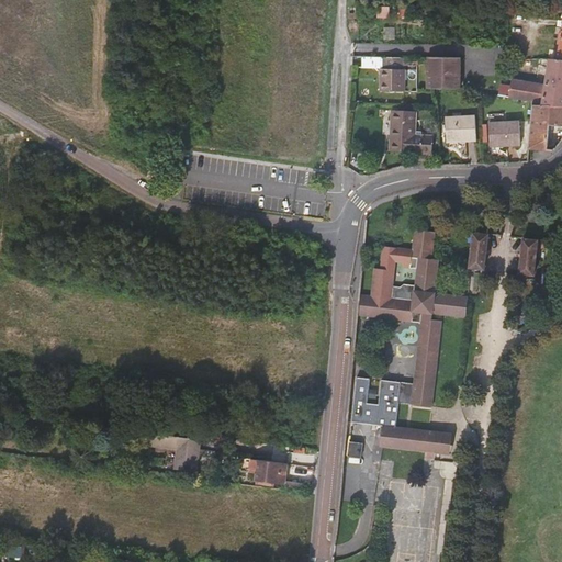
[(404,66),(404,57),(388,57),(382,57),(382,58),(382,68),(382,69),(381,69),(381,91),(405,91),(405,69),(404,69),(404,66)]
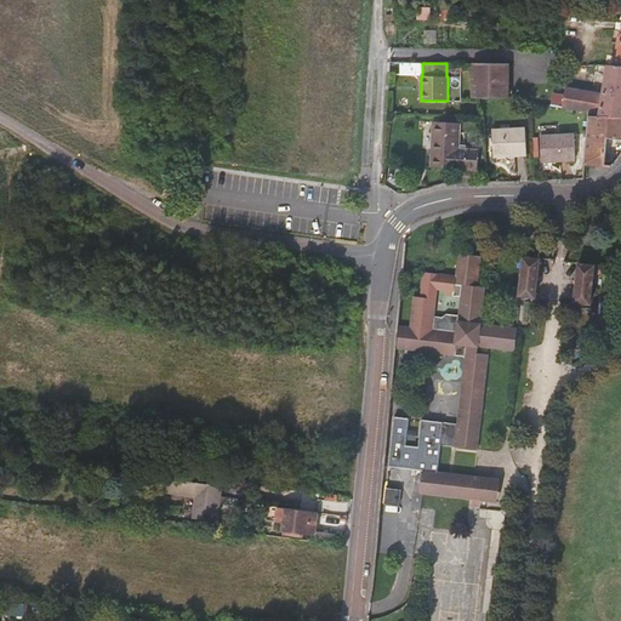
[(472,69),(472,63),(446,63),(446,73),(462,73),(461,70),(467,72),(467,69),(472,69)]
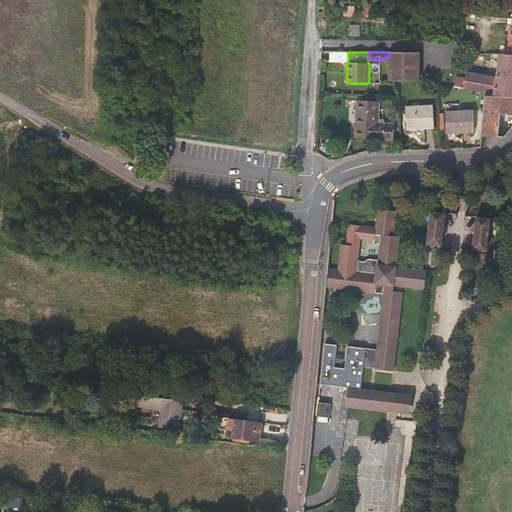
[(389,52),(389,57),(389,81),(398,81),(420,81),(420,53),(389,52)]
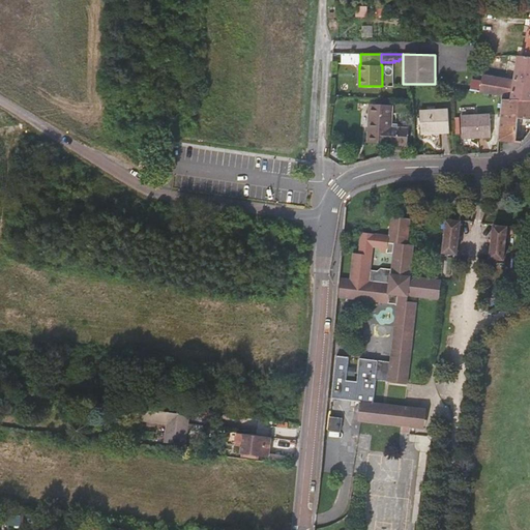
[(360,64),(360,55),(343,55),(343,64),(360,64)]
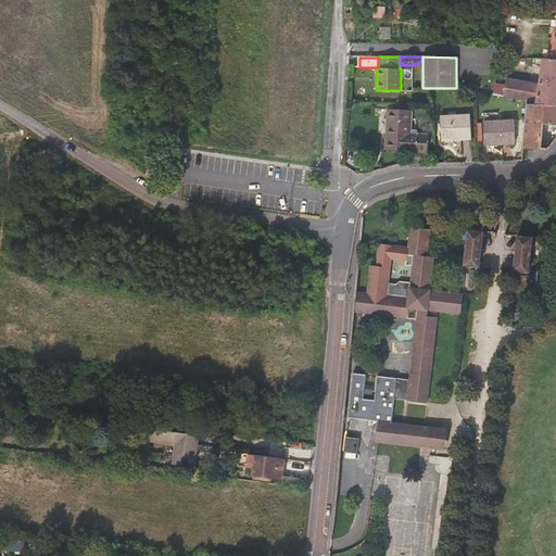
[(555,60),(552,60),(544,59),(540,84),(506,78),(504,88),(494,86),(493,95),(514,98),(527,100),(527,104),(555,104),(555,60)]
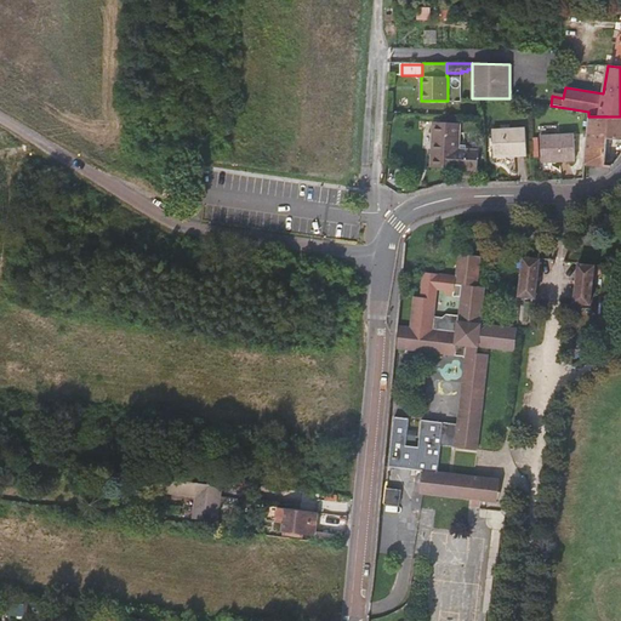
[(620,117),(588,117),(586,164),(604,166),(607,137),(620,138),(620,117)]
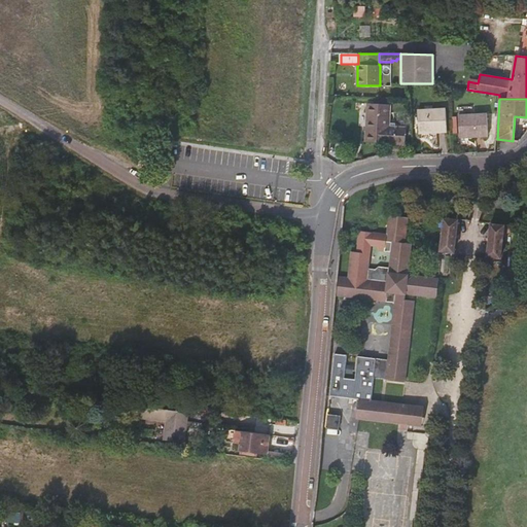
[(391,104),(373,103),(372,110),(366,110),(364,141),(405,144),(406,129),(389,129),(391,104)]
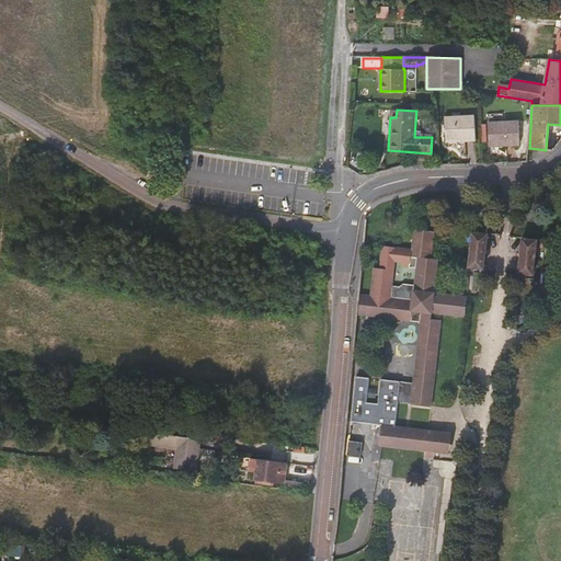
[(476,140),(474,115),(444,117),(446,142),(476,140)]
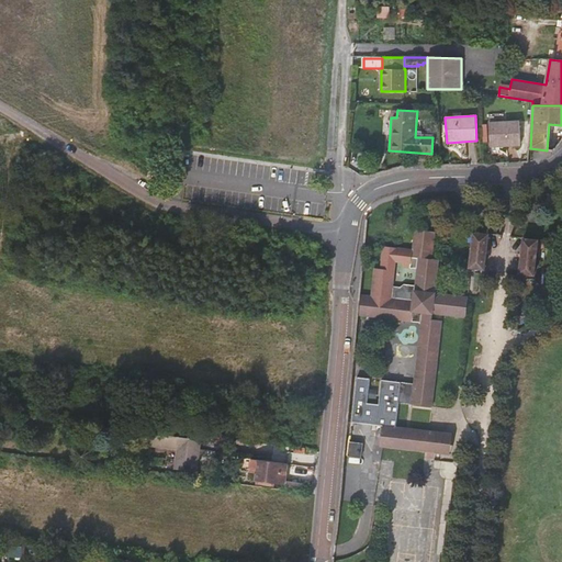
[(520,145),(519,120),(490,122),(491,147),(520,145)]
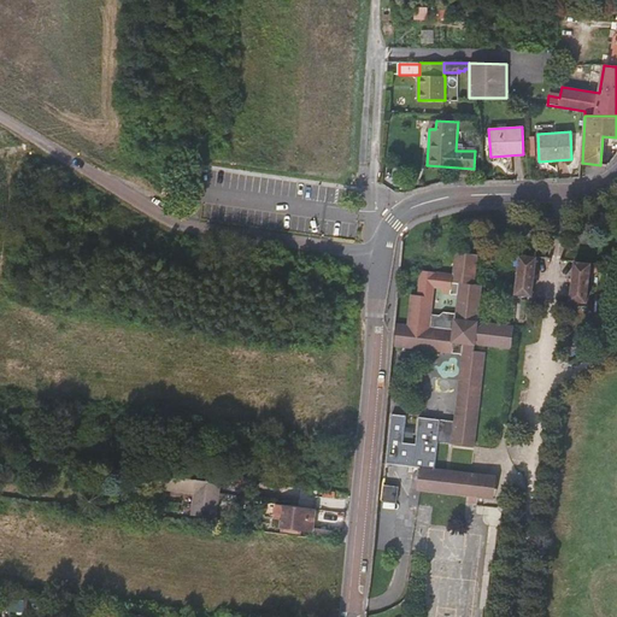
[(452,275),(451,282),(458,282),(457,295),(454,313),(445,312),(441,312),(438,315),(432,313),(433,297),(417,294),(411,294),(407,321),(510,333),(509,348),(511,348),(513,324),(483,321),(479,315),(481,286),(474,285),(477,254),(454,251),(452,275)]
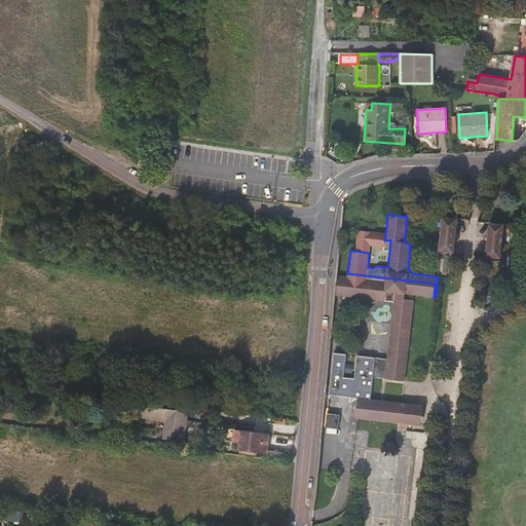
[(455,258),(458,225),(444,223),(440,257),(455,258)]
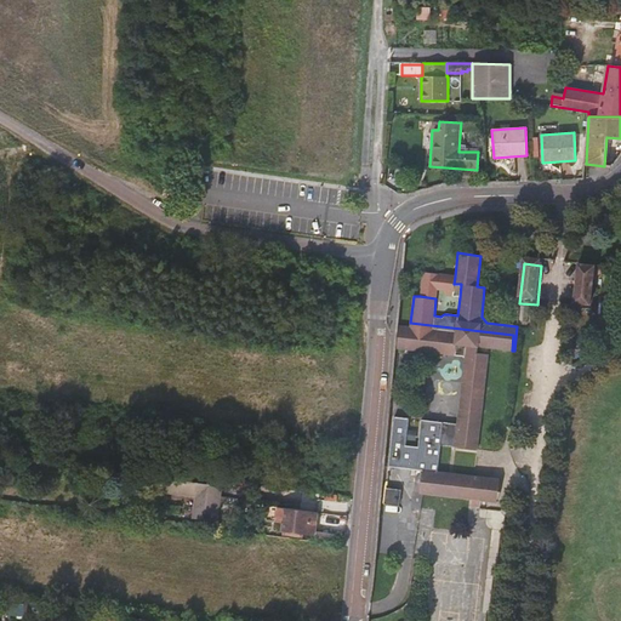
[(590,305),(594,265),(592,265),(577,263),(574,302),(590,305)]
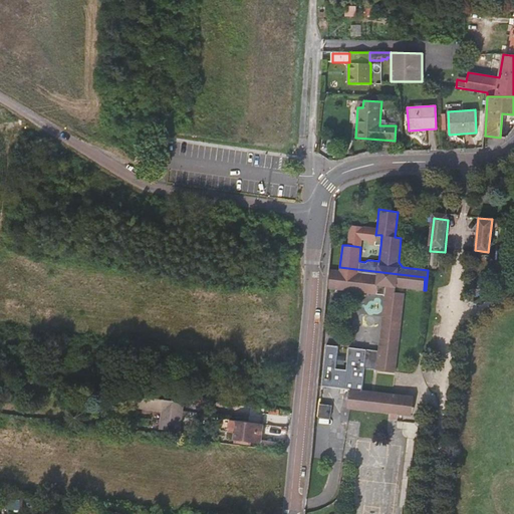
[(350,226),(347,245),(360,247),(361,240),(368,241),(368,245),(380,246),(381,235),(375,235),(376,229),(350,226)]
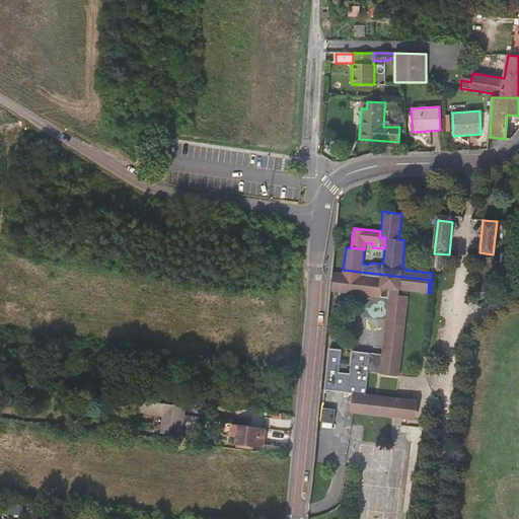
[(386,318),(405,321),(409,295),(398,294),(399,289),(428,293),(429,280),(343,270),(343,273),(334,272),(331,291),(380,297),(381,288),(389,289),(386,318)]
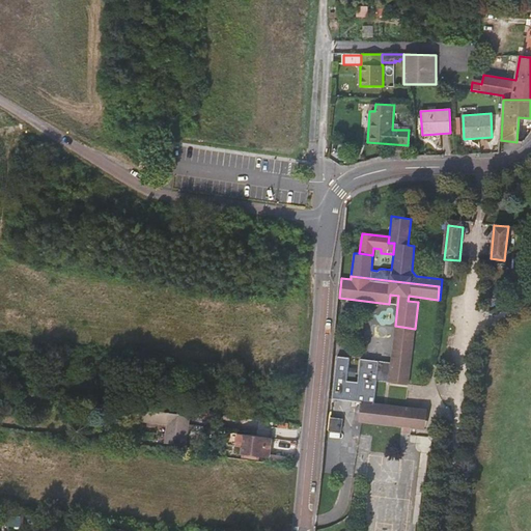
[(392,350),(412,352),(415,329),(395,326),(392,350)]
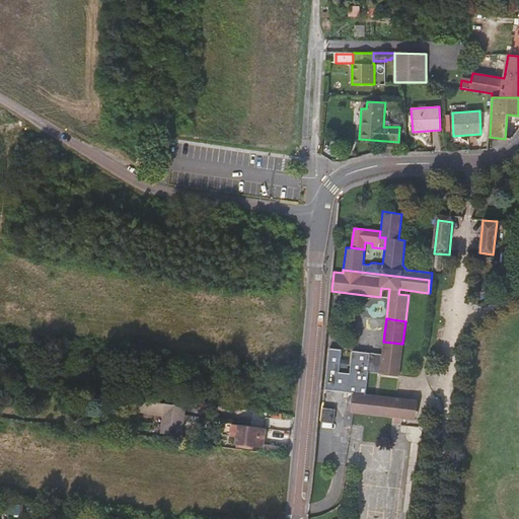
[(402,344),(383,342),(382,354),(352,350),(349,373),(339,372),(341,349),(329,348),(324,389),(353,393),(352,395),(362,396),(365,375),(367,375),(367,371),(399,375),(402,344)]
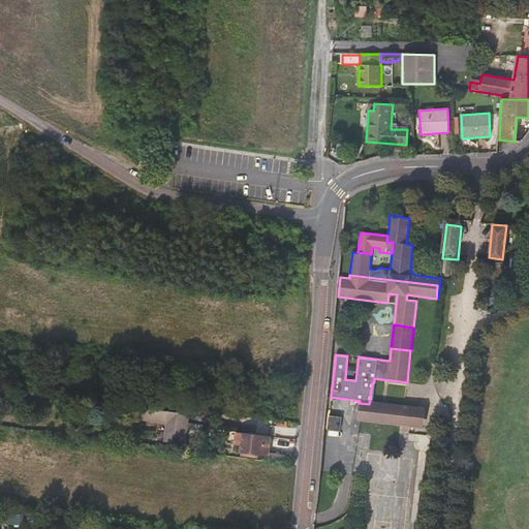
[(413,427),(416,406),(372,401),(374,382),(372,382),(369,404),(359,403),(358,419),(413,427)]
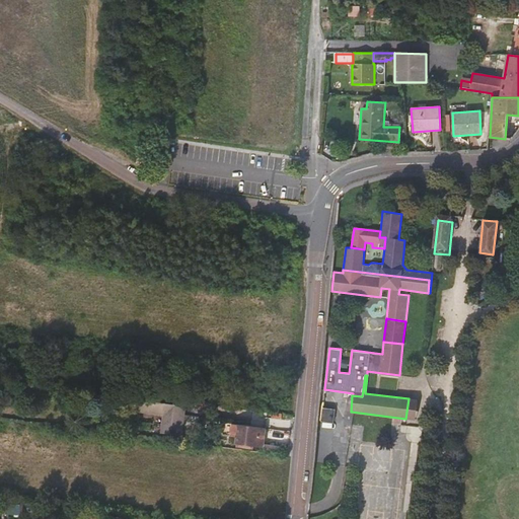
[(418,399),(409,398),(405,419),(416,420),(418,399)]
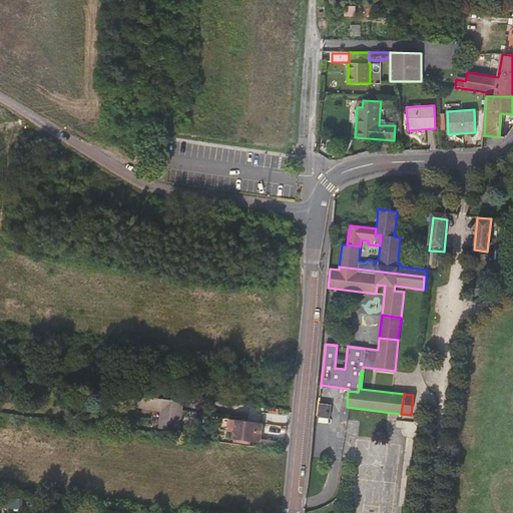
[(179,430),(182,402),(139,396),(138,407),(162,411),(160,427),(179,430)]
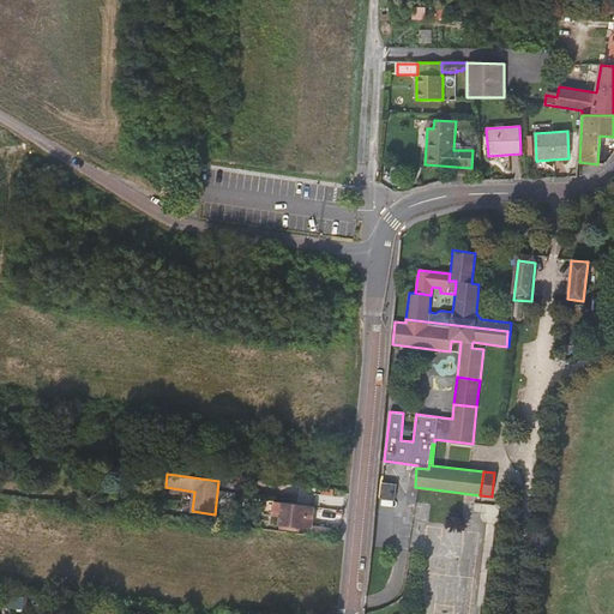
[(396,485),(381,482),(379,498),(393,499),(396,485)]
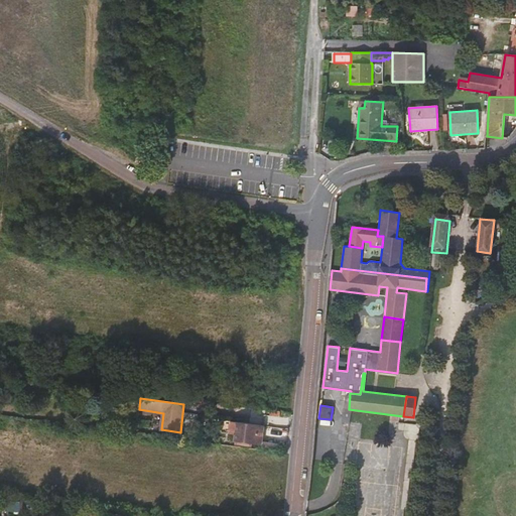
[(263,425),(227,420),(227,428),(230,428),(230,432),(236,433),(235,440),(261,443),(263,425)]
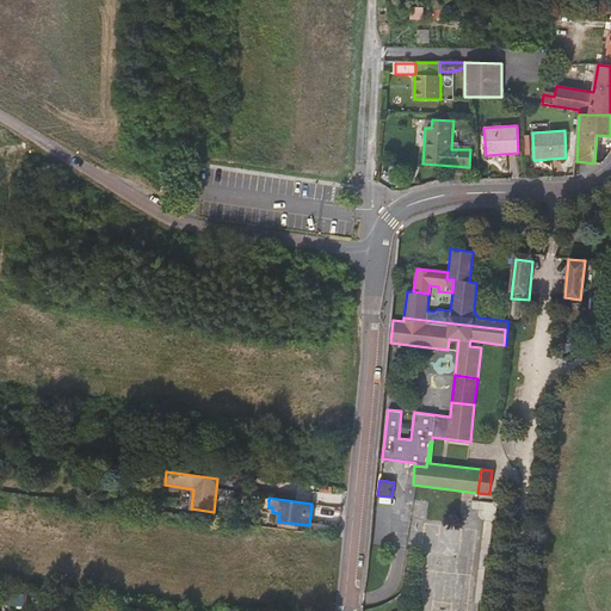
All buildings are outlined.
